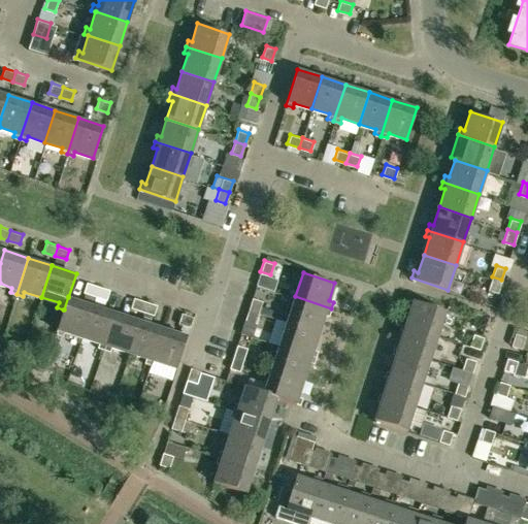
[(492,276),(488,288),(498,292),(501,280),(492,276)]
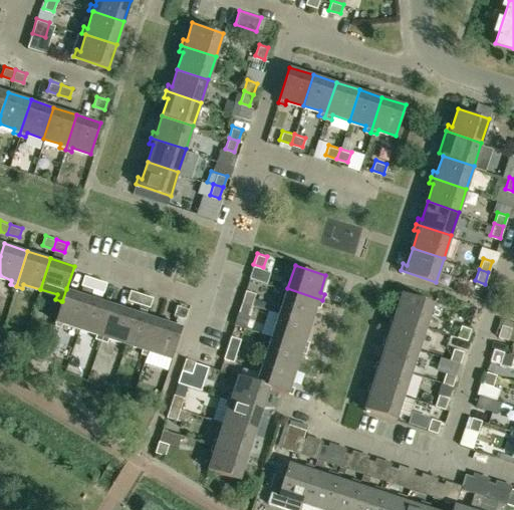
[(84,273),(81,283),(92,287),(95,277),(84,273)]
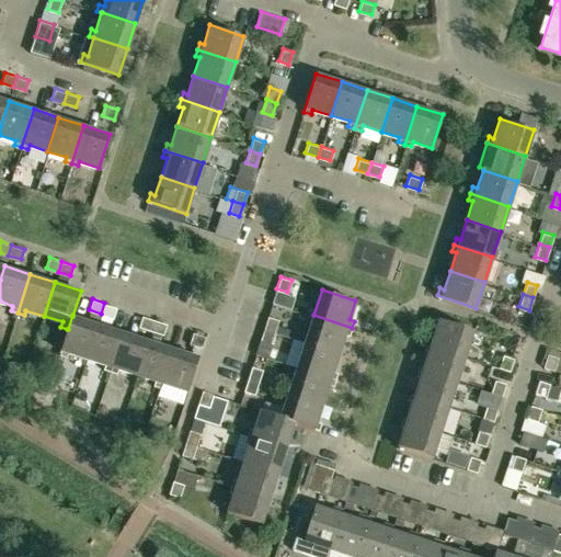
[(104,303),(101,314),(113,317),(116,307),(104,303)]
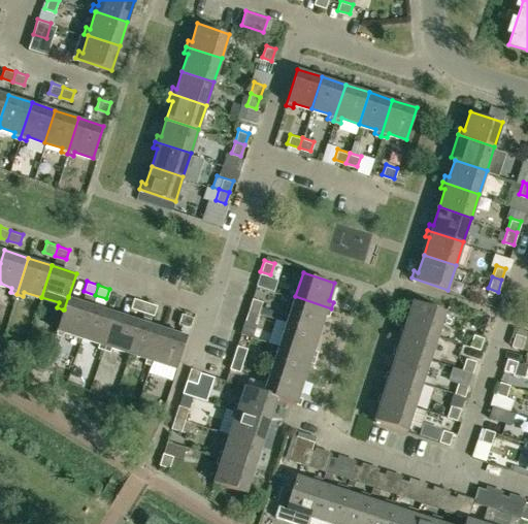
[(92,304),(68,297),(68,296),(64,309),(63,309),(56,332),(63,335),(64,331),(81,336),(92,304)]
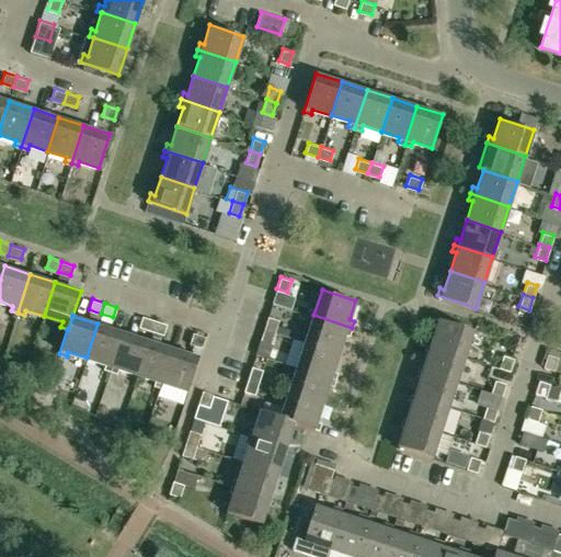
[(142,315),(139,326),(151,330),(155,319),(142,315)]
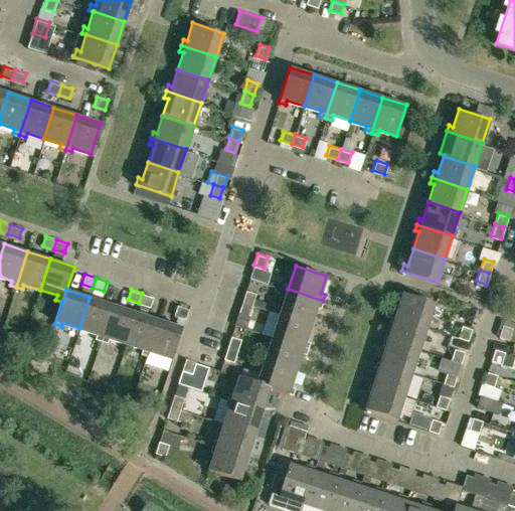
[(255,292),(246,289),(242,300),(252,303),(255,292)]
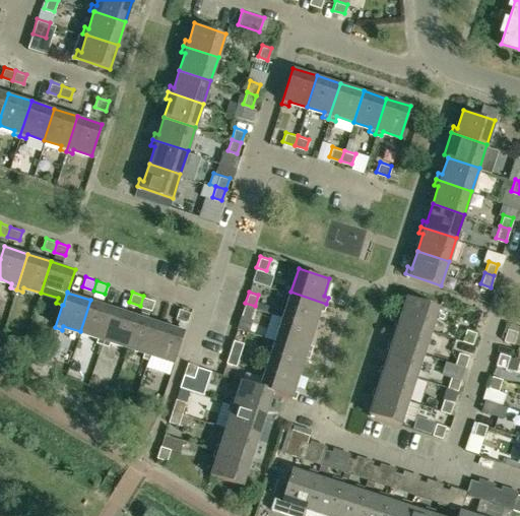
[(324,310),(326,304),(290,292),(282,315),(314,325),(320,309),(324,310)]
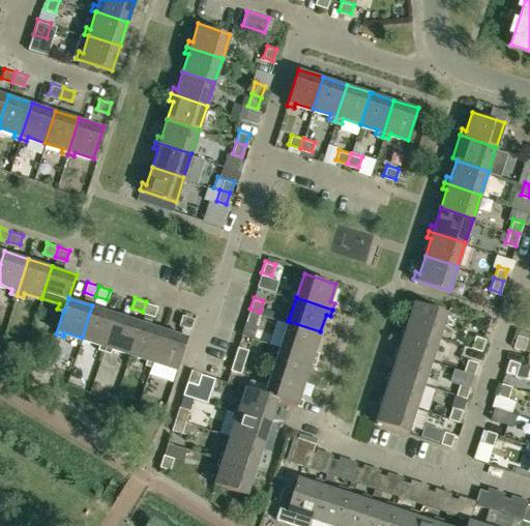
[(407,325),(439,335),(447,311),(411,299),(409,307),(413,308),(408,324),(407,325)]
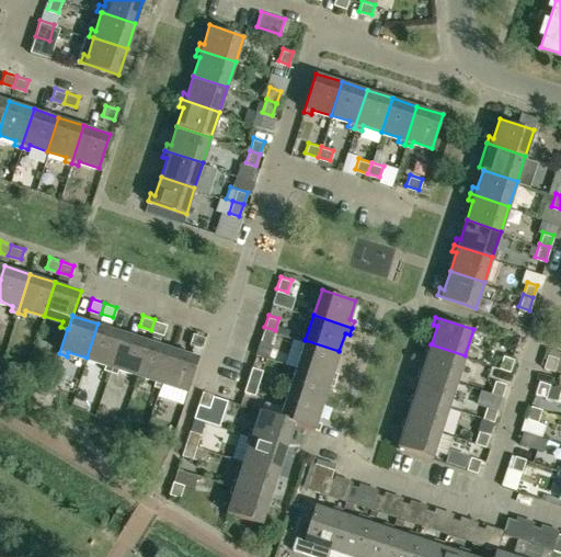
[(155,319),(151,330),(163,333),(167,324),(155,319)]
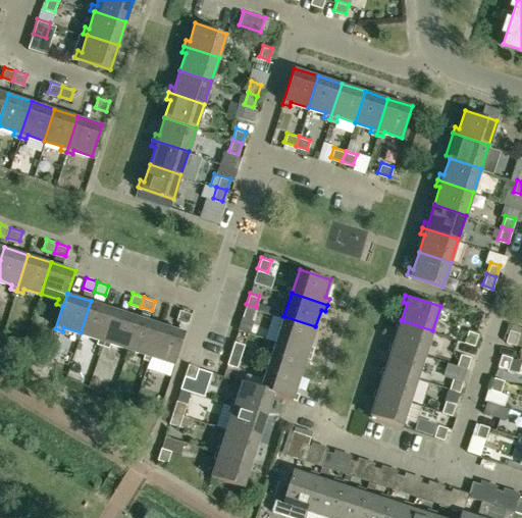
[(102,345),(114,308),(91,301),(81,332),(98,338),(96,343),(102,345)]
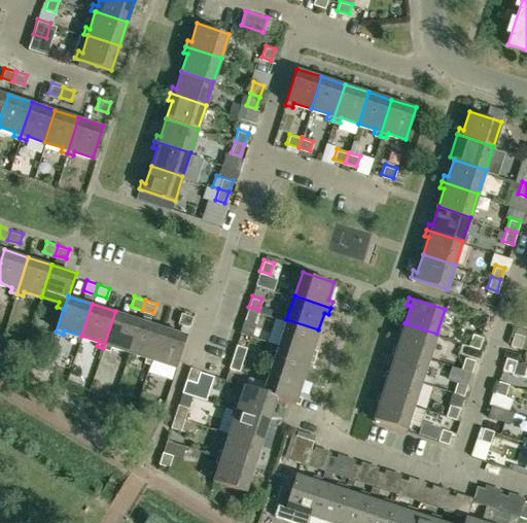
[(248,307),(245,318),(254,321),(258,310),(248,307)]
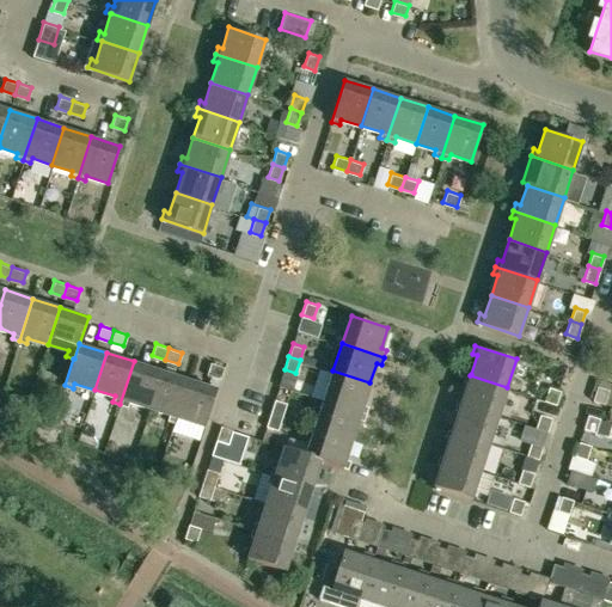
[(150,408),(161,371),(134,361),(120,404),(128,406),(129,400),(150,408)]
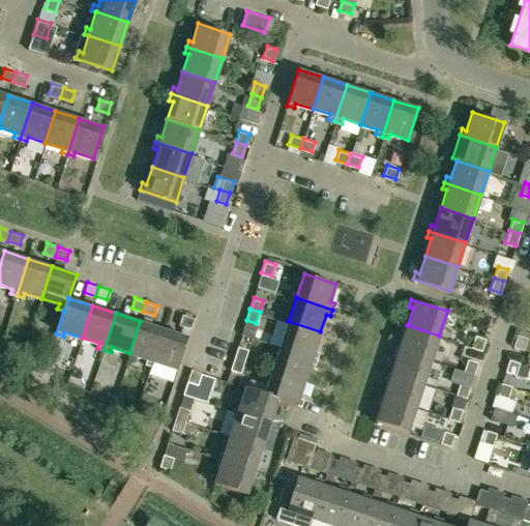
[(190,327),(194,317),(182,313),(179,323),(190,327)]
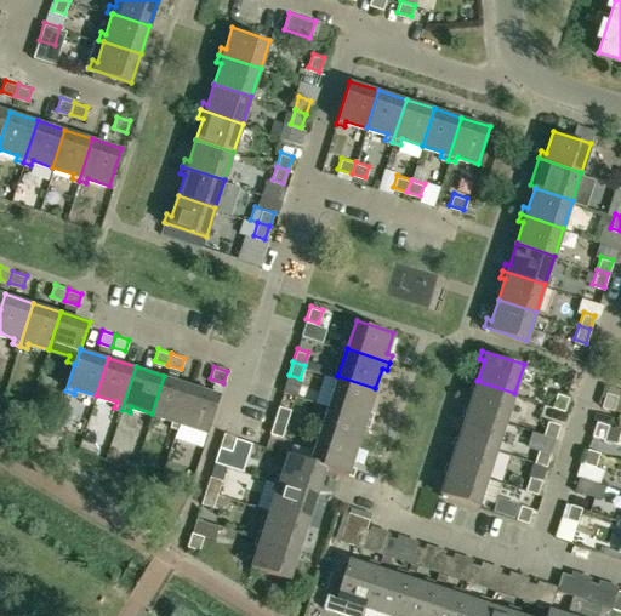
[(177,427),(191,385),(164,376),(152,414),(171,420),(170,425),(177,427)]
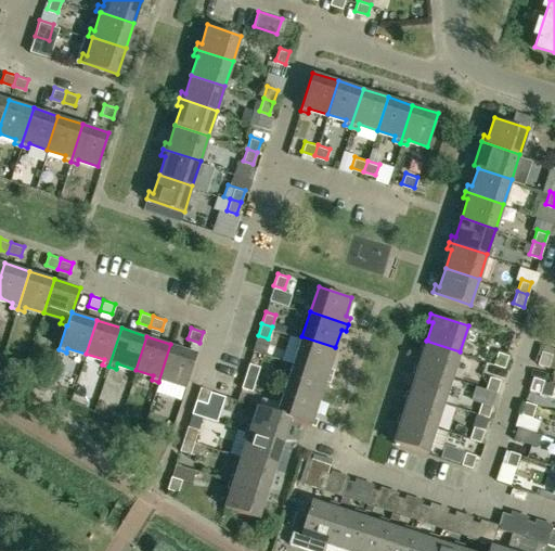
[(330,366),(335,347),(301,336),(294,361),(332,373),(334,367),(330,366)]
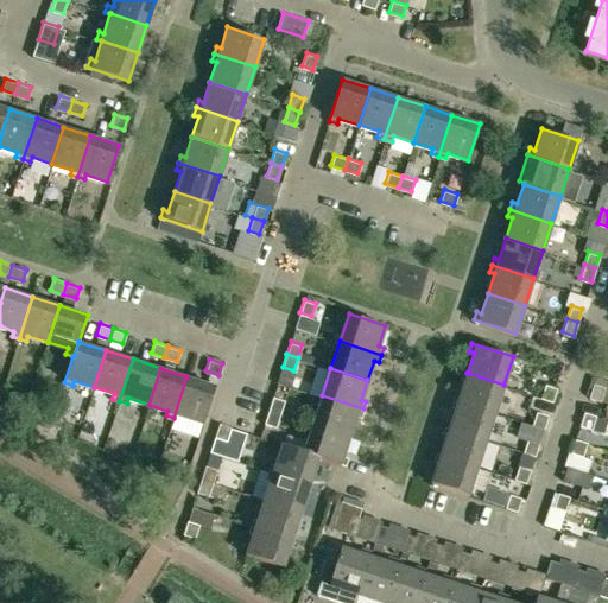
[(467,373),(468,372),(462,370),(460,379),(464,380),(458,399),(458,400),(495,412),(504,385),(467,373)]
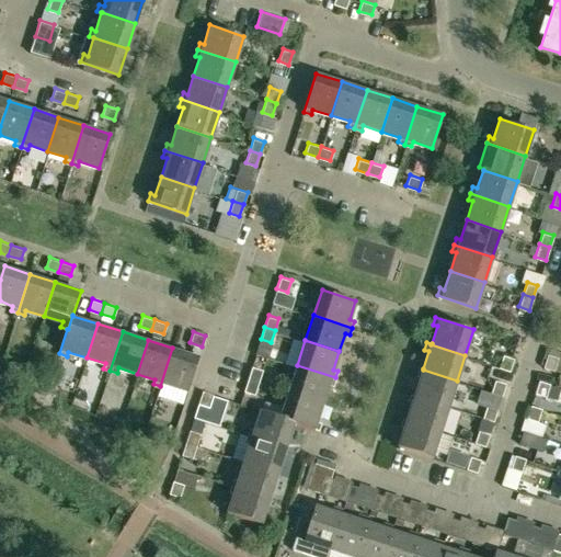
[(172,348),(160,386),(167,388),(169,384),(187,390),(198,356),(172,348)]
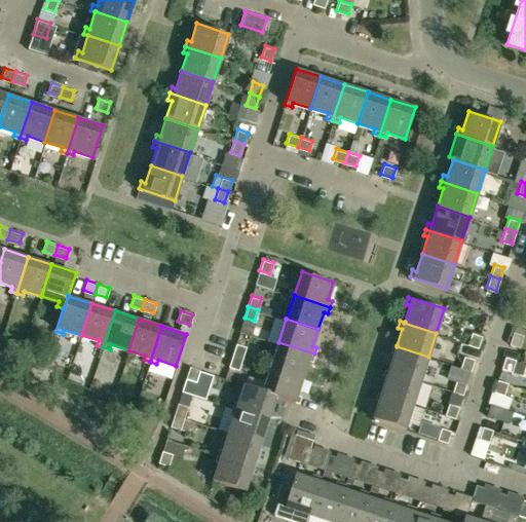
[(472,331),(467,343),(478,346),(482,334),(472,331)]
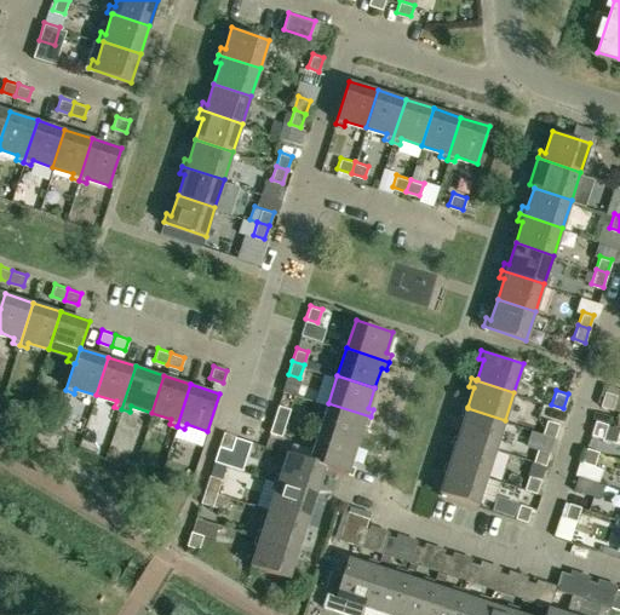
[(616,394),(604,390),(601,403),(612,407),(616,394)]
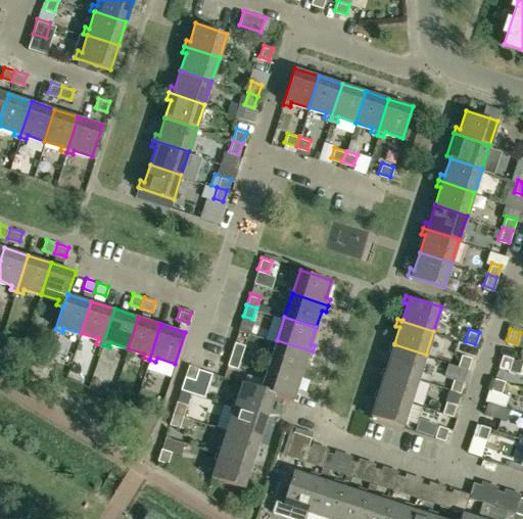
[(235,340),(231,351),(241,355),(244,343),(235,340)]
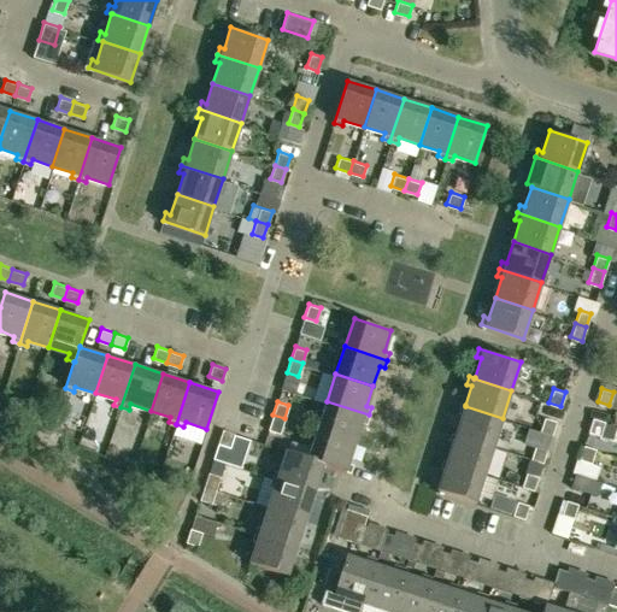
[(366,423),(369,415),(327,401),(318,429),(354,441),(362,421),(366,423)]
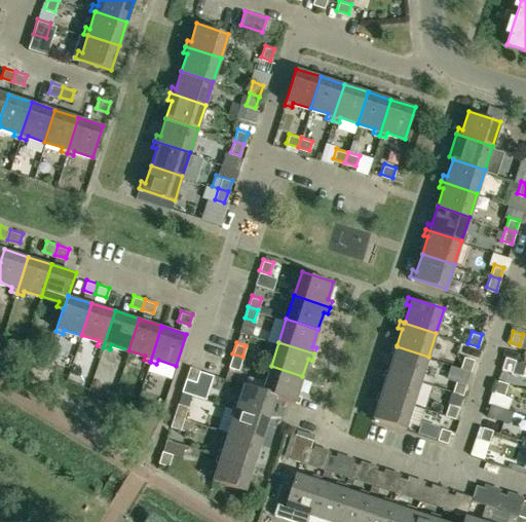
[(397,346),(397,345),(392,344),(390,350),(395,352),(389,369),(420,379),(428,357),(397,346)]
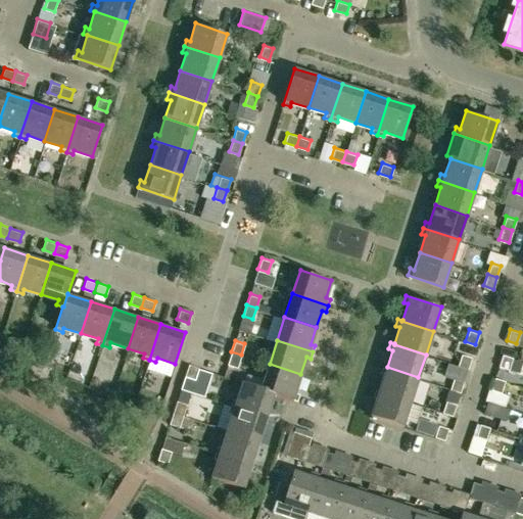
[(231,351),(228,363),(237,366),(241,355),(231,351)]
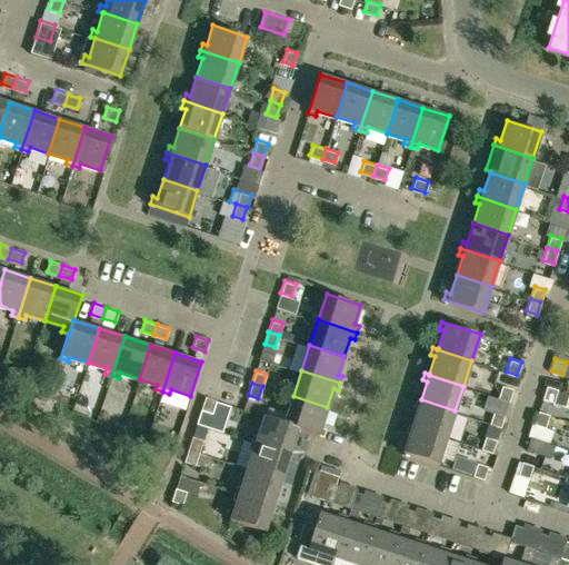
[(498,397),(509,400),(512,388),(502,384),(498,397)]
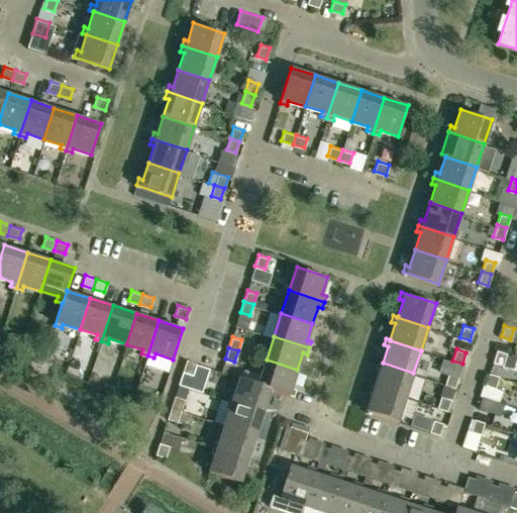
[(507,352),(497,348),(493,361),(503,364),(507,352)]
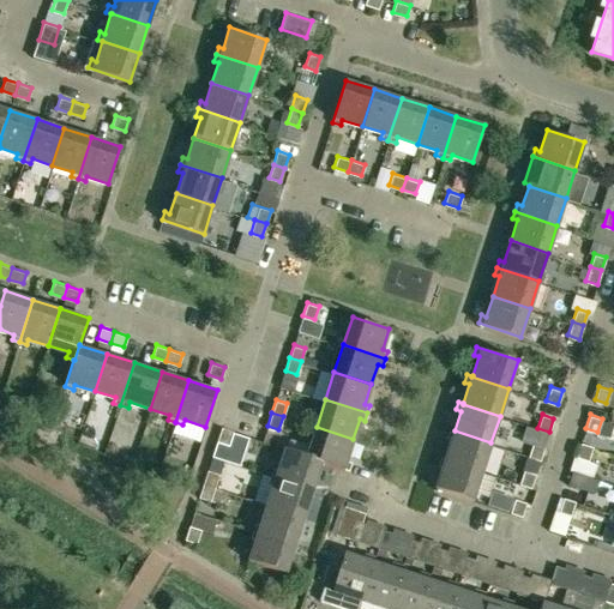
[(222,427),(217,440),(229,444),(233,430),(222,427)]
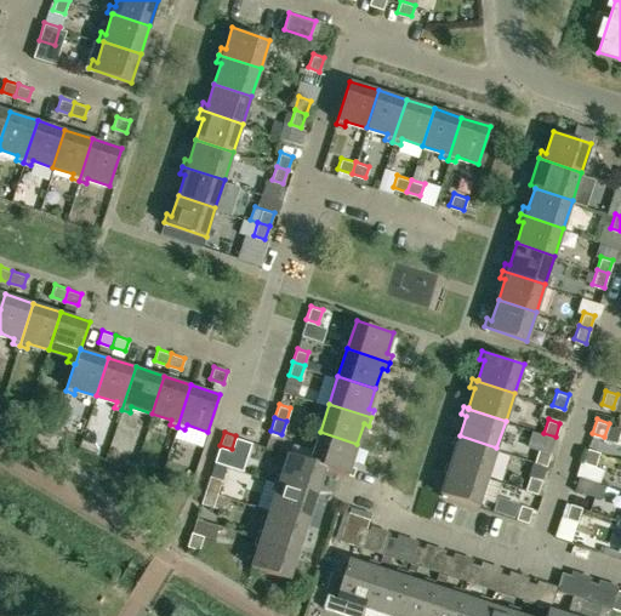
[(351,465),(357,444),(320,432),(311,460),(325,465),(325,466),(353,474),(355,466),(351,465)]
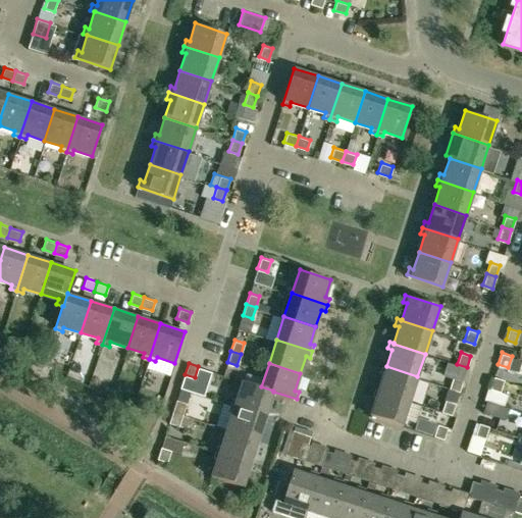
[(386,366),(382,365),(379,371),(384,372),(378,390),(410,400),(417,376),(386,366)]
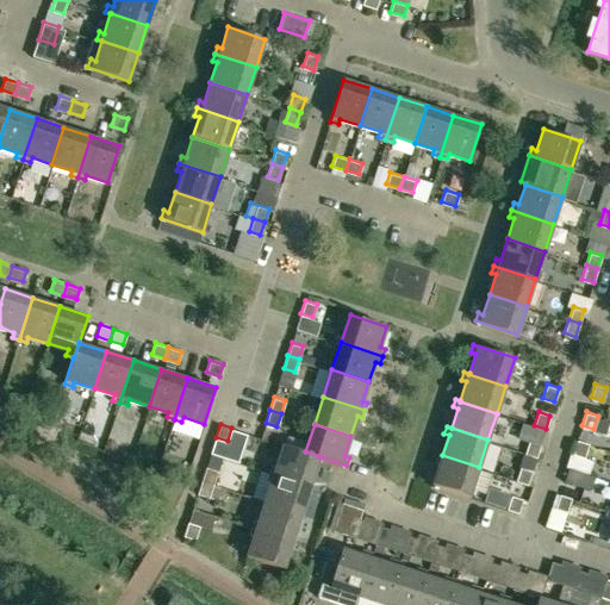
[(585,456),(589,442),(578,438),(573,453),(585,456)]
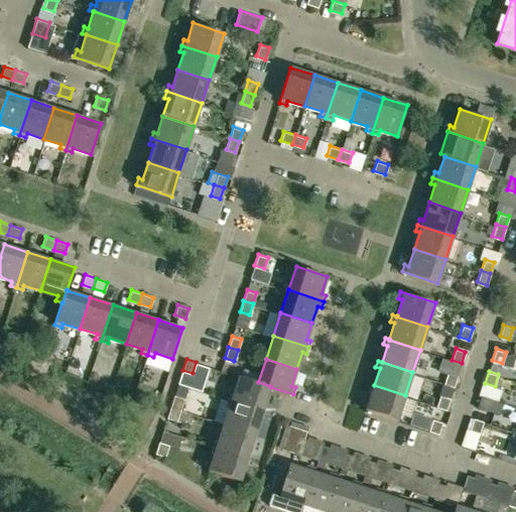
[(444,383),(454,386),(458,375),(448,372),(444,383)]
